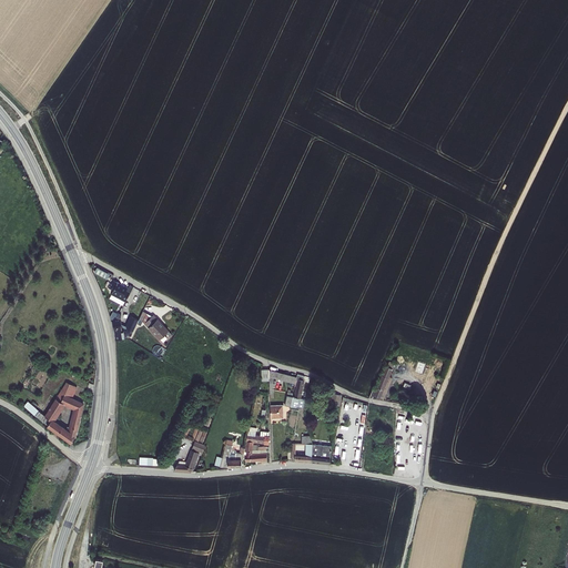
[(109,293),(119,298),(118,301),(122,303),(128,295),(123,292),(125,287),(111,279),(110,282),(108,281),(105,285),(112,288),(109,293)]
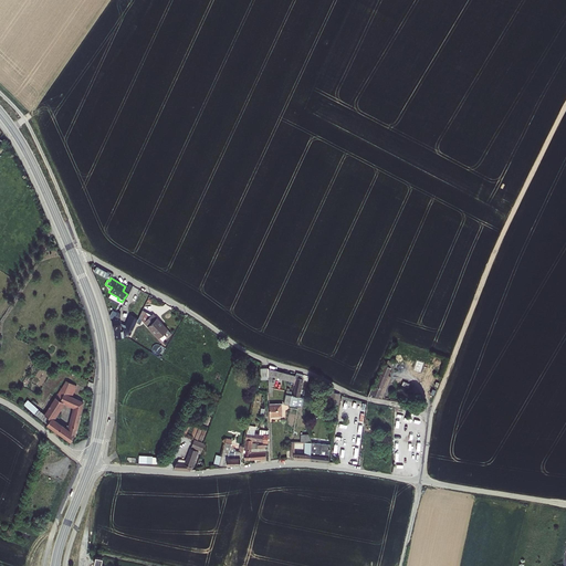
[(127,294),(132,286),(127,283),(125,286),(123,291),(127,294)]
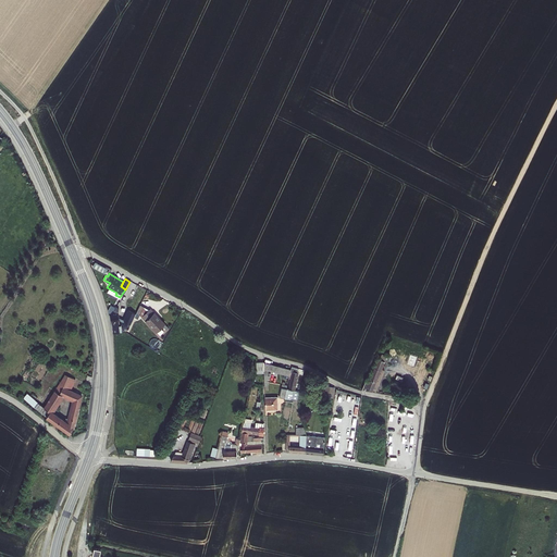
[(140,305),(134,317),(138,319),(145,307),(140,305)]
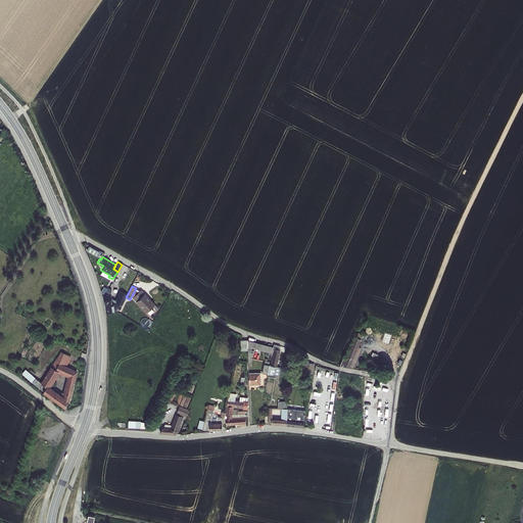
[(154,304),(140,290),(132,298),(146,312),(154,304)]
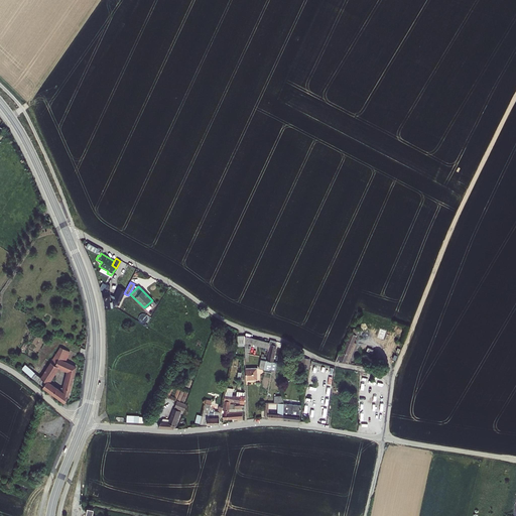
[(101,291),(101,306),(105,306),(116,306),(123,294),(120,293),(114,303),(110,303),(110,291),(101,291)]
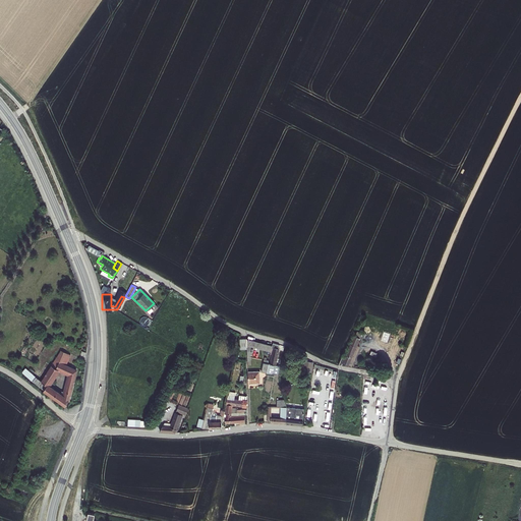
[(248,336),(248,359),(251,359),(251,344),(272,350),(273,343),(248,336)]
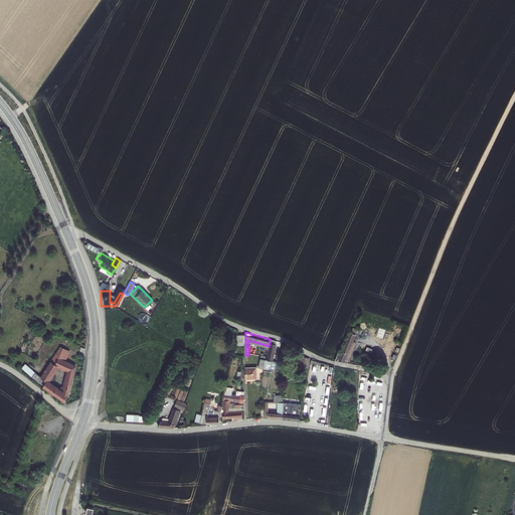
[(37,333),(28,347),(37,352),(45,339),(37,333)]
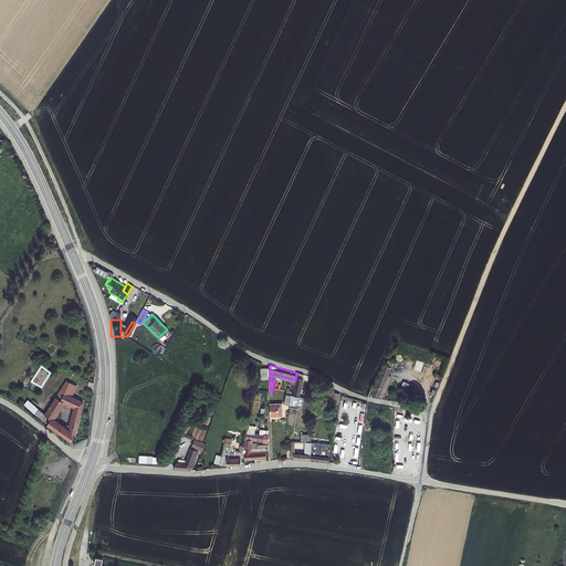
[(293,394),(291,404),(299,406),(305,375),(296,373),(295,380),(293,394)]
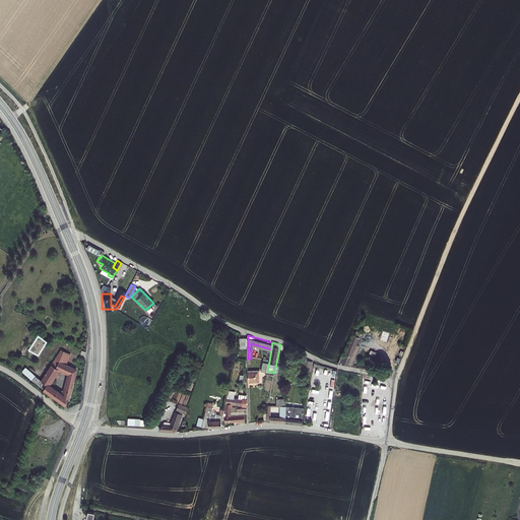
[(360,346),(356,345),(348,366),(351,367),(360,346)]
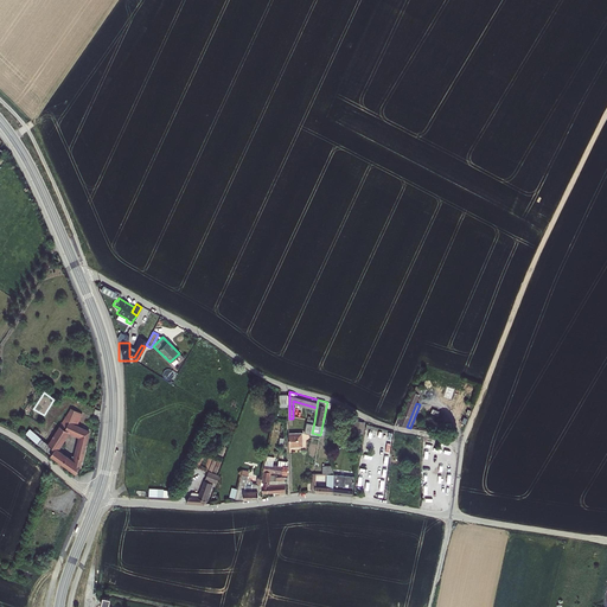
[(80,417),(72,414),(66,425),(74,428),(80,417)]
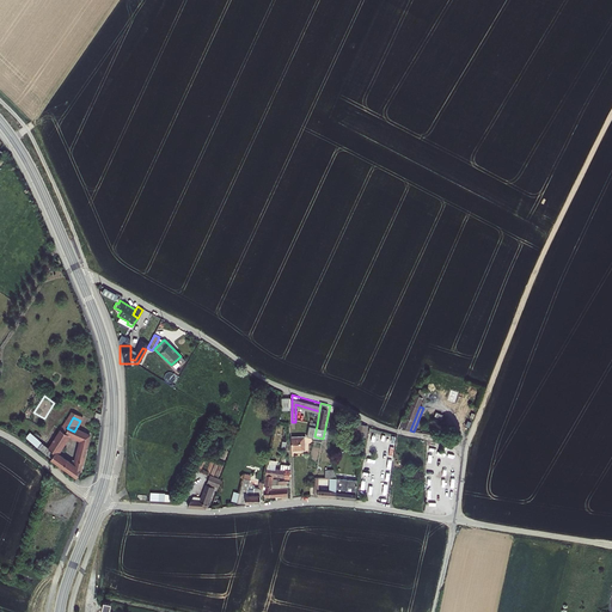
[(368,438),(371,426),(360,424),(357,436),(368,438)]
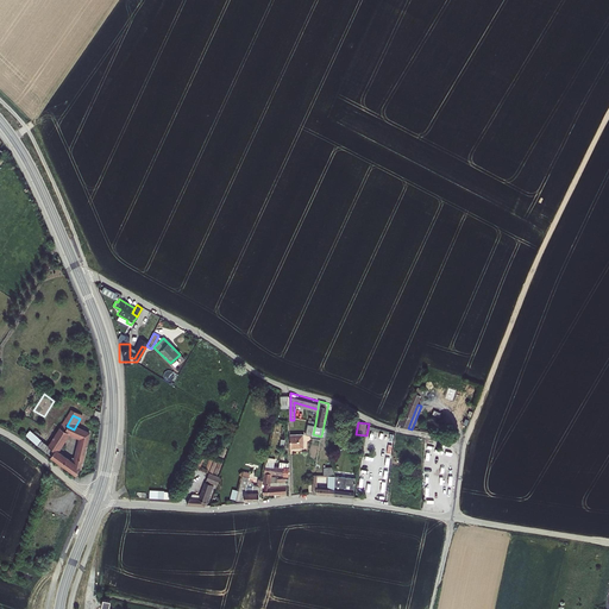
[(29,434),(24,440),(74,478),(77,471),(87,438),(74,429),(67,426),(50,451),(29,434)]
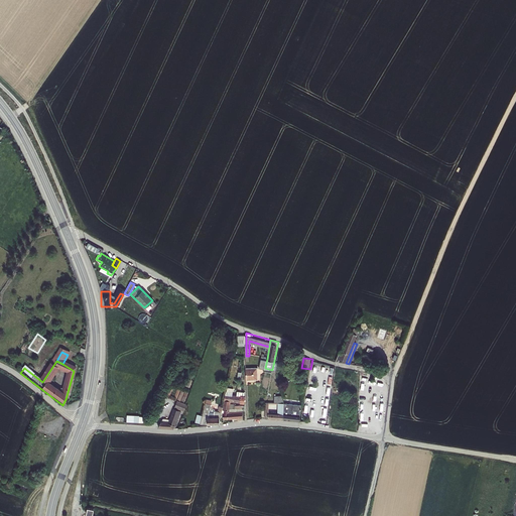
[(257,367),(246,367),(246,378),(257,378),(257,367)]
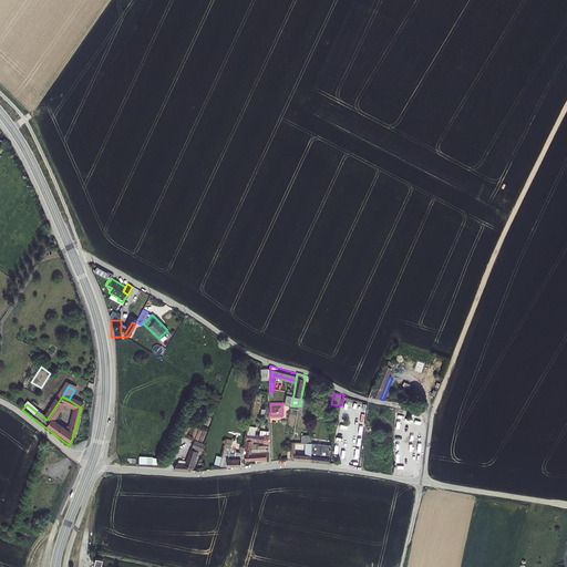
[(206,450),(208,442),(198,439),(195,446),(206,450)]
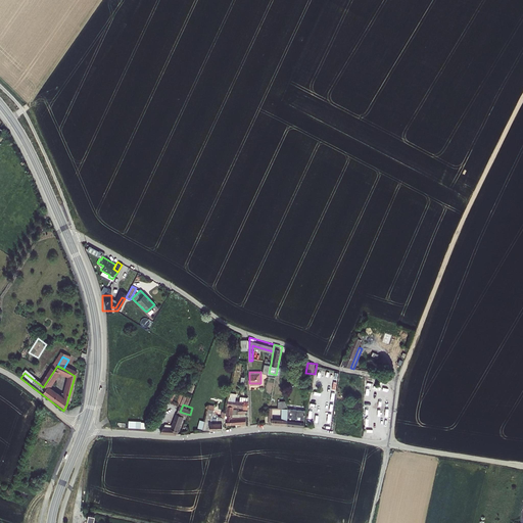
[(212,418),(216,408),(210,407),(204,430),(223,428),(227,410),(223,409),(221,418),(212,418)]
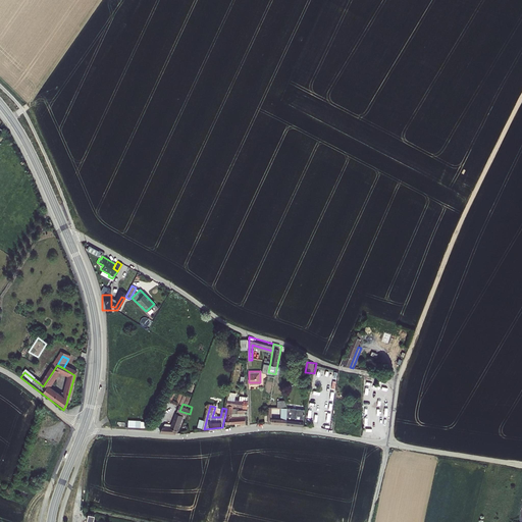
[(269,407),(269,423),(288,423),(289,407),(269,407)]
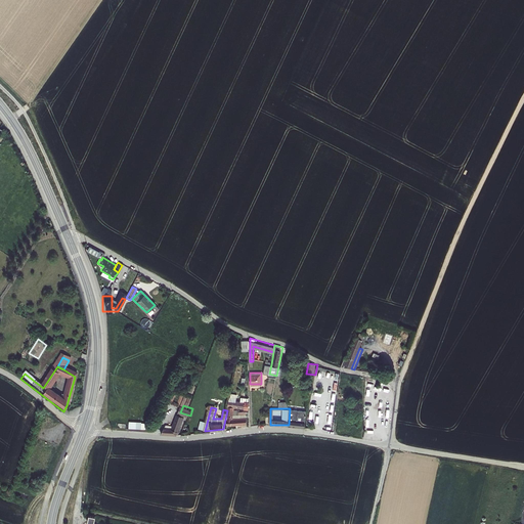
[(290,408),(289,425),(305,426),(308,408),(290,408)]
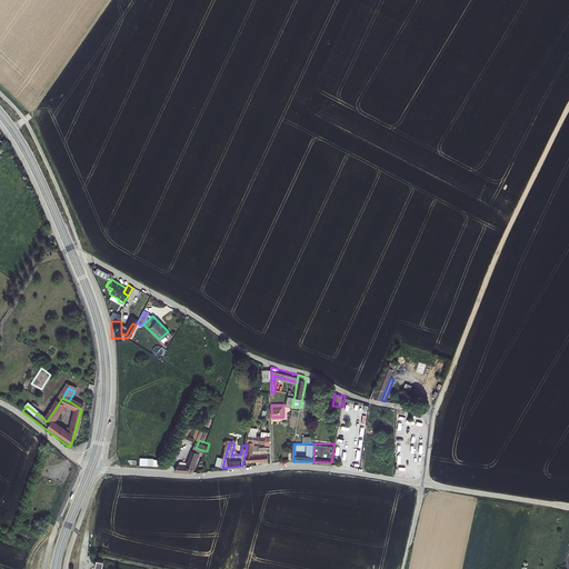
[(182,460),(178,470),(180,470),(196,470),(200,458),(199,458),(201,451),(196,449),(190,460),(182,460)]
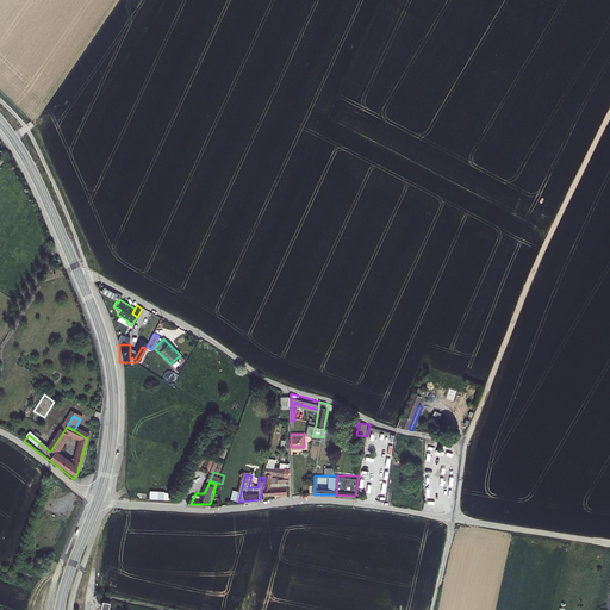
[(266,481),(265,493),(282,493),(282,497),(288,496),(288,483),(282,481),(282,486),(271,486),(272,481),(266,481)]
